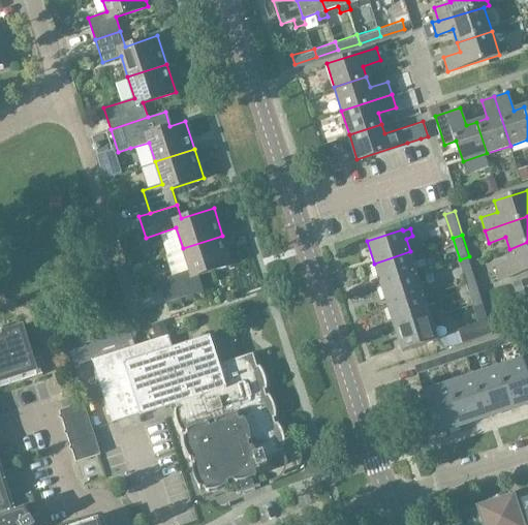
[(231,263),(222,236),(183,248),(189,269),(160,278),(166,300),(204,288),(198,274),(231,263)]
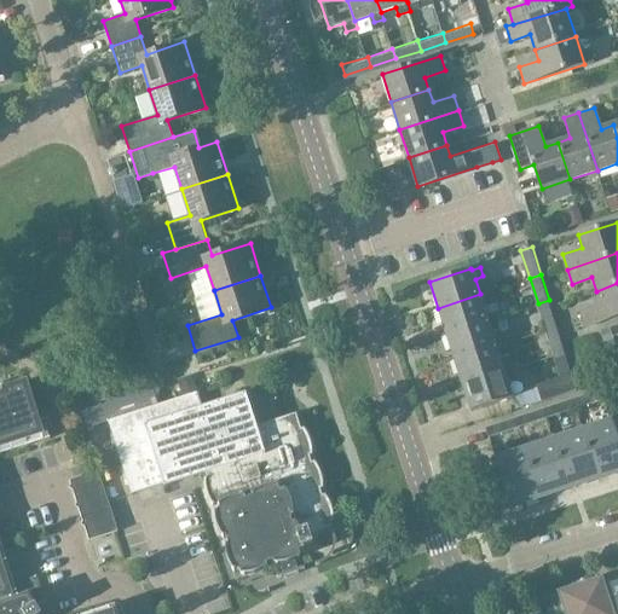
[(617,283),(596,291),(600,303),(581,310),(585,326),(617,314),(617,283)]
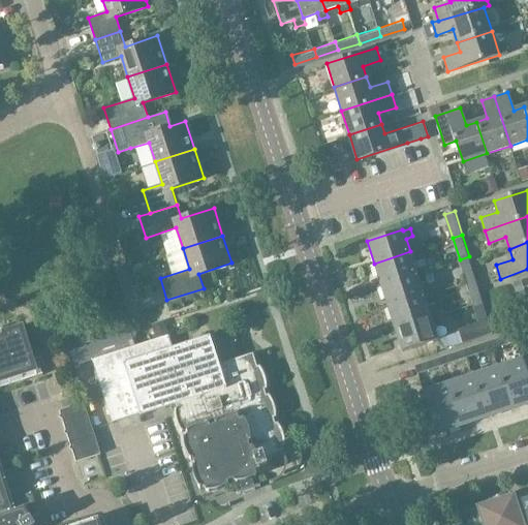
[(417,249),(410,251),(374,264),(381,285),(417,274),(413,260),(421,258),(417,249)]
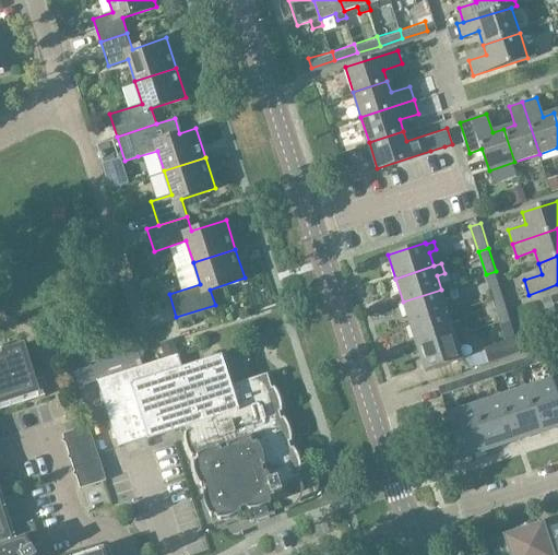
[(486,274),(493,298),(503,294),(496,271),(486,274)]
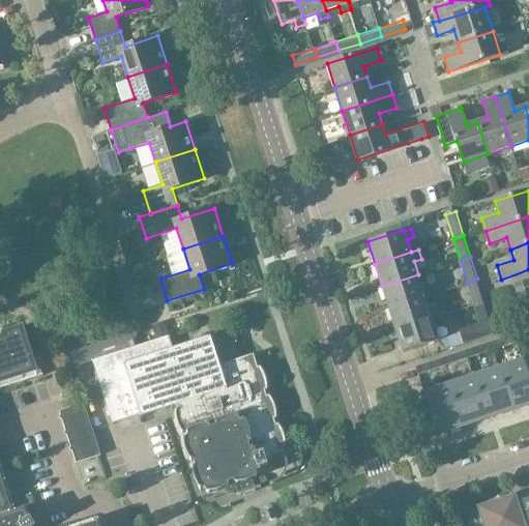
[(382,286),(390,309),(425,297),(421,283),(429,281),(425,271),(418,274),(382,286)]
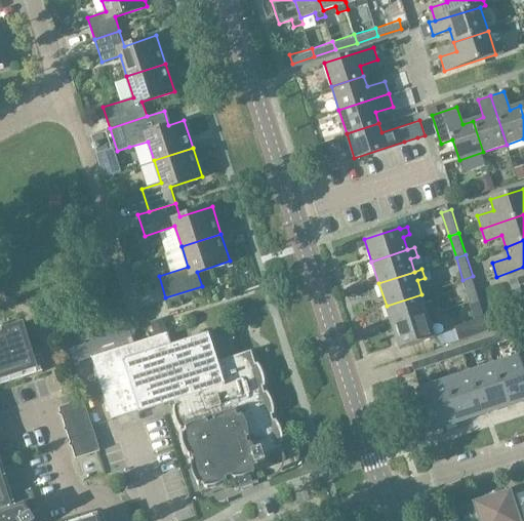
[(462,280),(470,302),(480,298),(473,276),(462,280)]
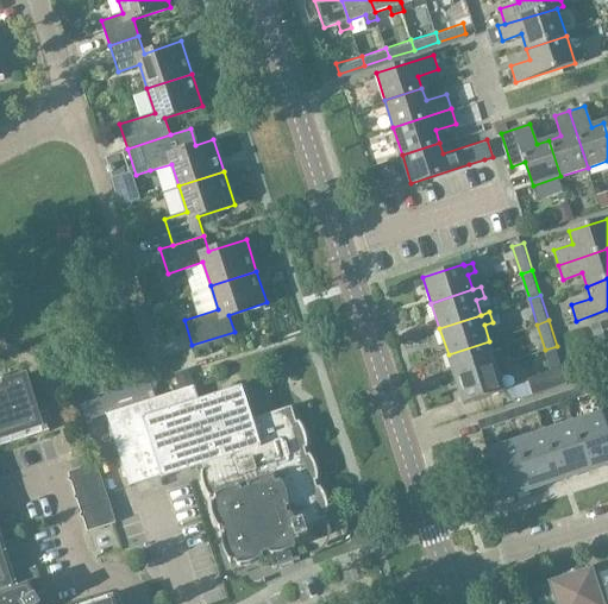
[(456,378),(496,365),(491,350),(500,346),(497,338),(489,341),(449,354),(456,378)]
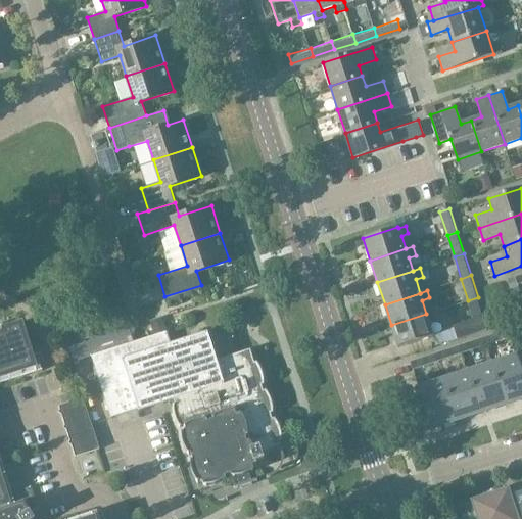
[(474,317),(483,314),(478,297),(468,300),(474,317)]
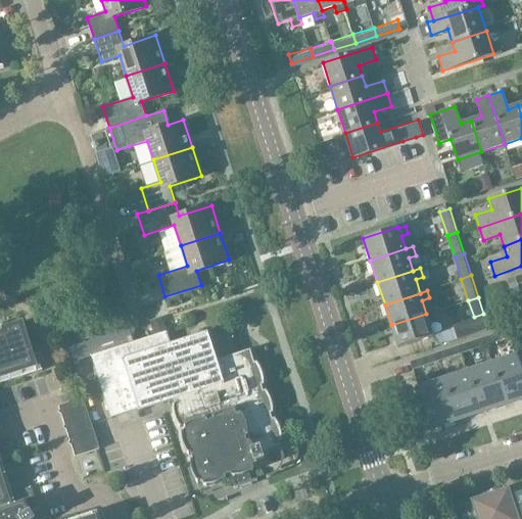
[(433,311),(426,314),(391,325),(398,347),(434,336),(430,322),(436,319),(433,311)]
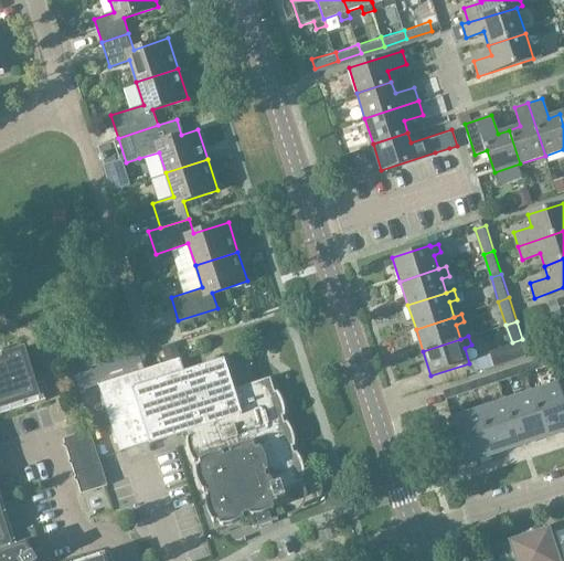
[(527,353),(522,339),(512,342),(490,349),(496,364),(527,353)]
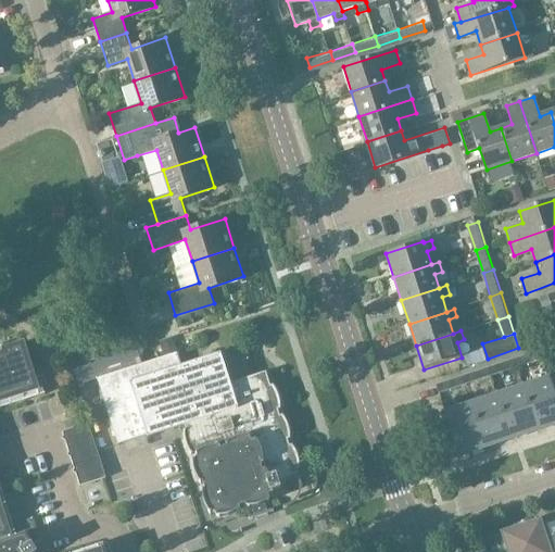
[(0,353),(0,364),(10,397),(38,387),(24,341),(5,348),(7,351),(0,353)]
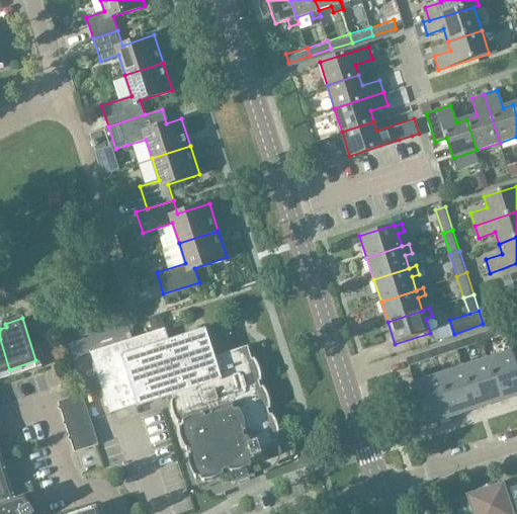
[(491,327),(493,335),(506,331),(503,323),(491,327)]
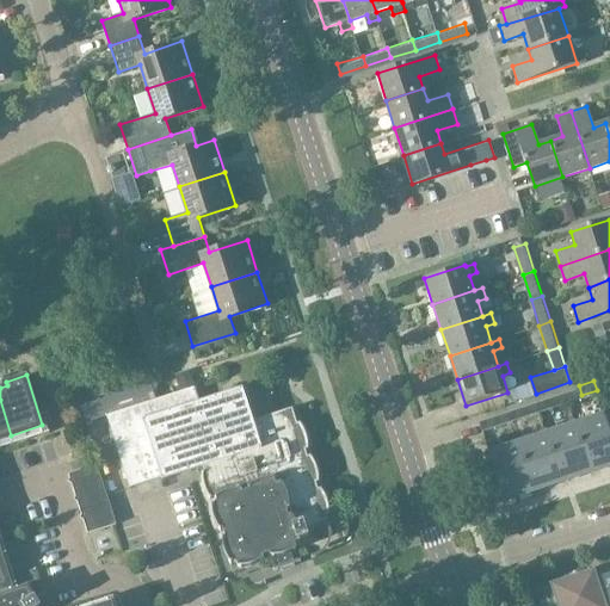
[(313,458),(310,455),(308,456),(306,447),(308,447),(308,445),(308,443),(308,439),(307,434),(306,431),(305,428),(303,426),(301,424),(300,421),(297,424),(293,407),(252,420),(242,388),(199,401),(193,384),(133,403),(129,393),(106,400),(130,486),(162,475),(164,478),(165,478),(165,477),(204,464),(201,469),(203,470),(203,475),(203,478),(204,483),(205,486),(207,488),(208,490),(209,493),(211,496),(213,495),(214,499),(219,499),(216,502),(214,502),(214,507),(214,509),(214,513),(215,517),(216,519),(217,523),(219,525),(220,527),(222,530),(225,527),(227,536),(223,536),(223,539),(223,543),(225,546),(226,550),(227,554),(228,556),(230,560),(232,562),(234,560),(239,562),(239,566),(242,566),(246,564),(250,564),(254,562),(257,561),(260,560),(265,557),(263,555),(271,551),(271,555),(275,555),(278,555),(282,567),(283,567),(282,563),(293,560),(294,563),(296,563),(291,550),(294,549),(297,546),(296,544),(297,540),(301,540),(301,537),(309,535),(306,525),(328,519),(326,513),(330,513),(330,511),(328,507),(328,505),(328,501),(327,499),(326,495),(324,492),(321,488),(321,487),(319,489),(315,481),(319,481),(319,478),(319,475),(319,472),(318,470),(318,468),(316,465),(314,461),(313,458)]
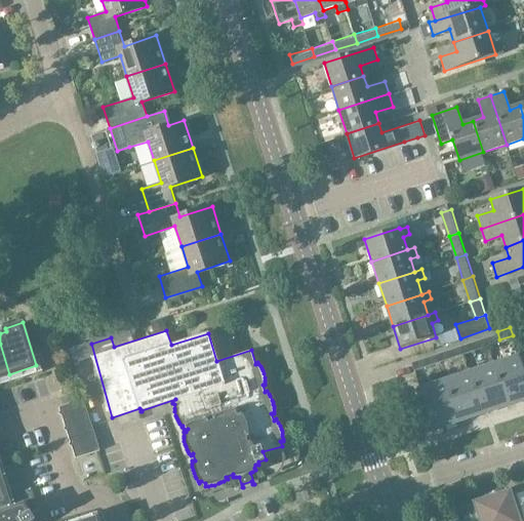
[(499,339),(497,331),(484,336),(487,344),(499,339)]
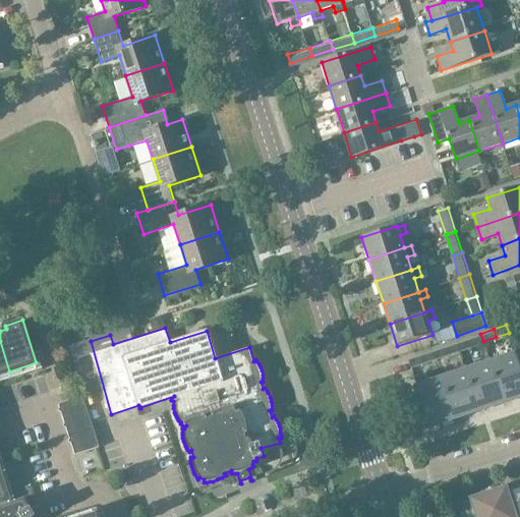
[(468,338),(471,345),(483,341),(480,334),(468,338)]
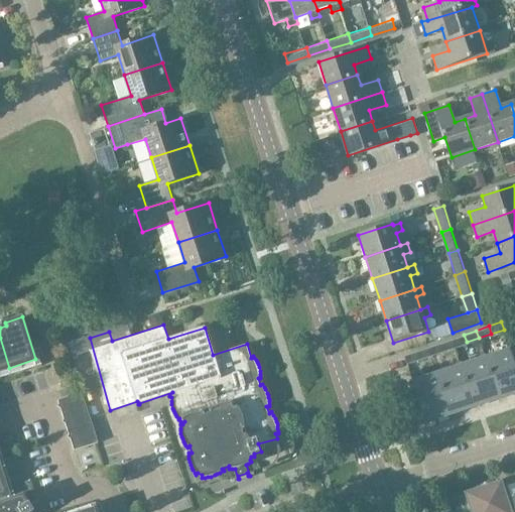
[(455,346),(467,342),(464,335),(452,339),(455,346)]
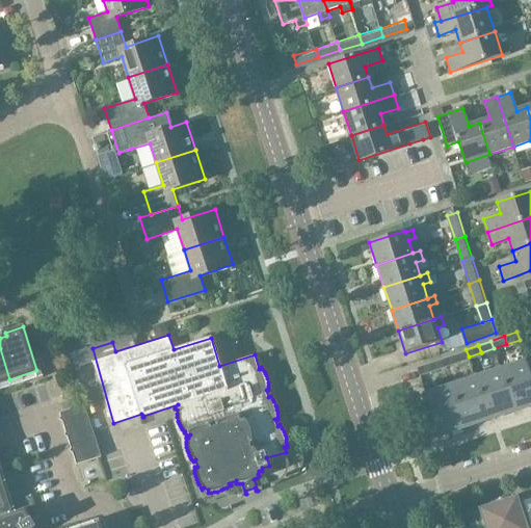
[(0,381),(9,379),(0,348),(0,381)]
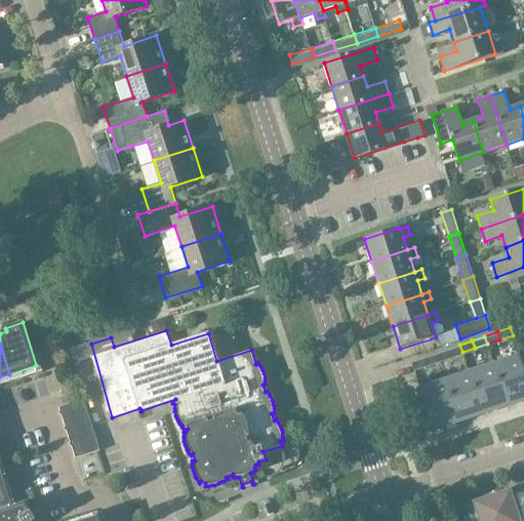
[(447,349),(450,356),(462,352),(459,345),(447,349)]
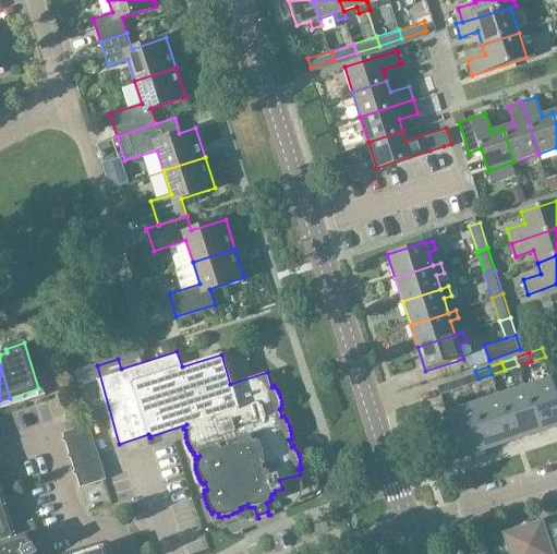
[(465,383),(479,378),(475,371),(463,375),(465,383)]
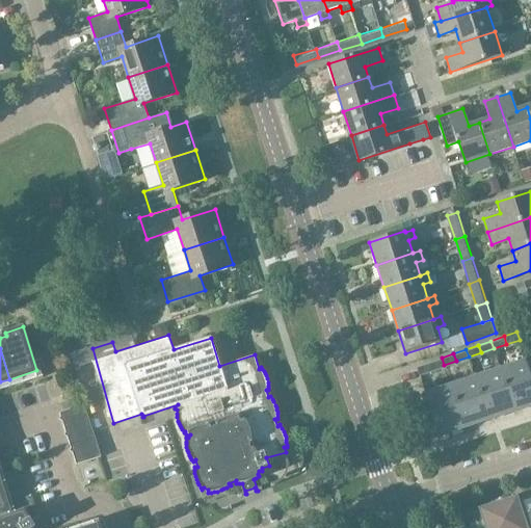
[(429,361),(432,369),(444,365),(442,358),(429,361)]
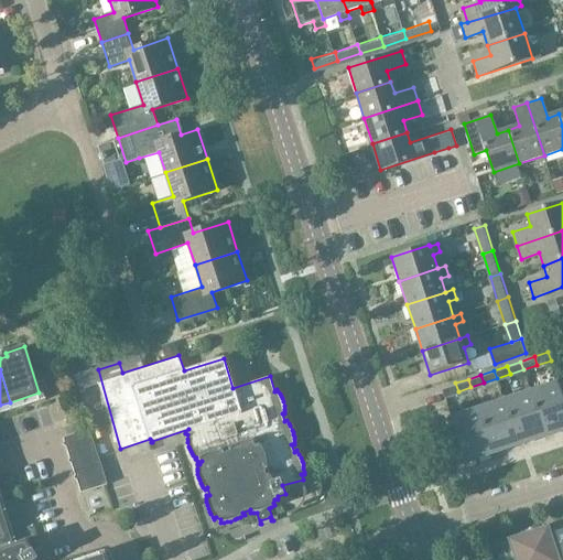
[(445,396),(458,391),(455,383),(443,387),(445,396)]
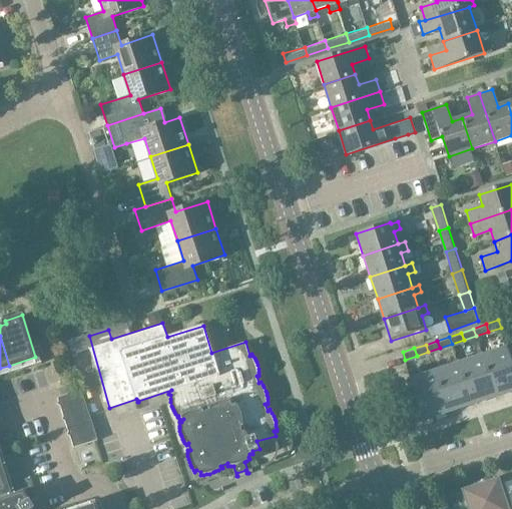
[(511,362),(511,349),(507,351),(507,349),(483,357),(496,396),(511,389),(511,362)]
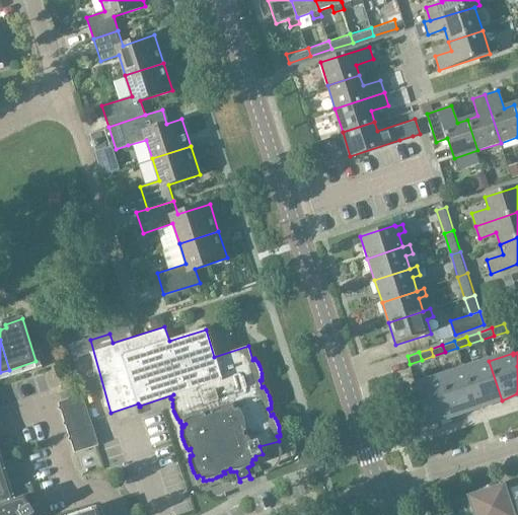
[(502,400),(489,361),(464,369),(477,409),(502,400)]
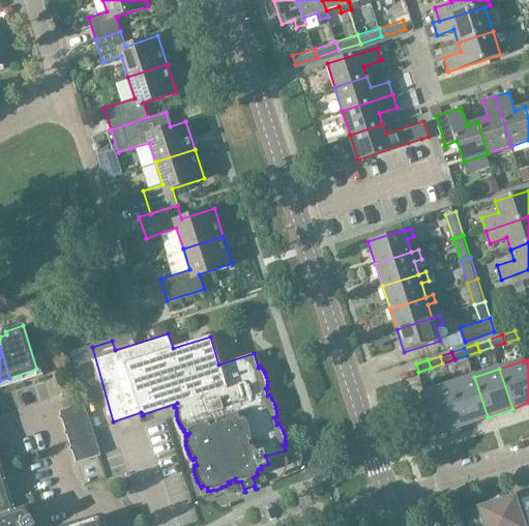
[(449,385),(463,426),(488,417),(474,377),(449,385)]
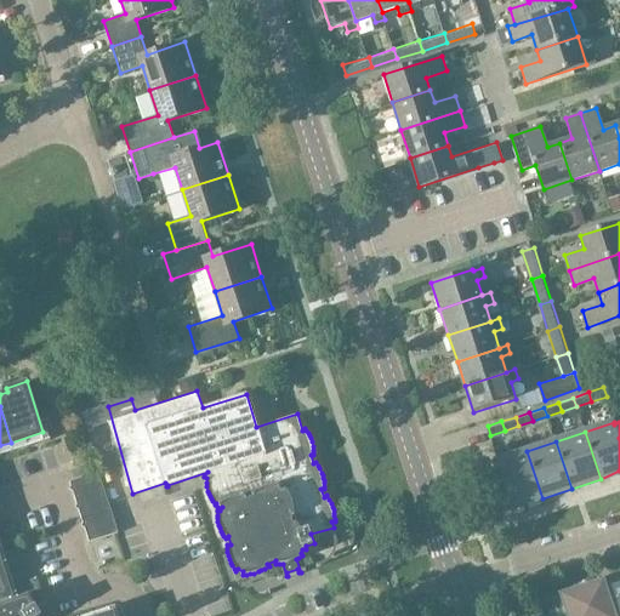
[(513,508),(542,498),(527,451),(498,461),(513,508)]
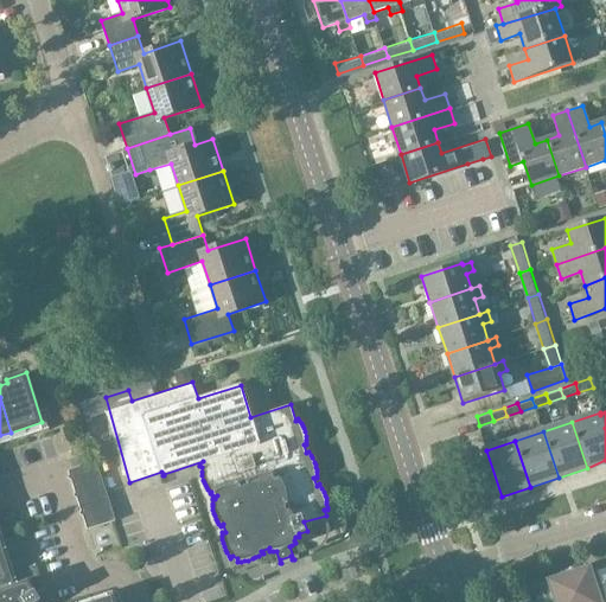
[(88,526),(116,518),(97,460),(70,468),(88,526)]
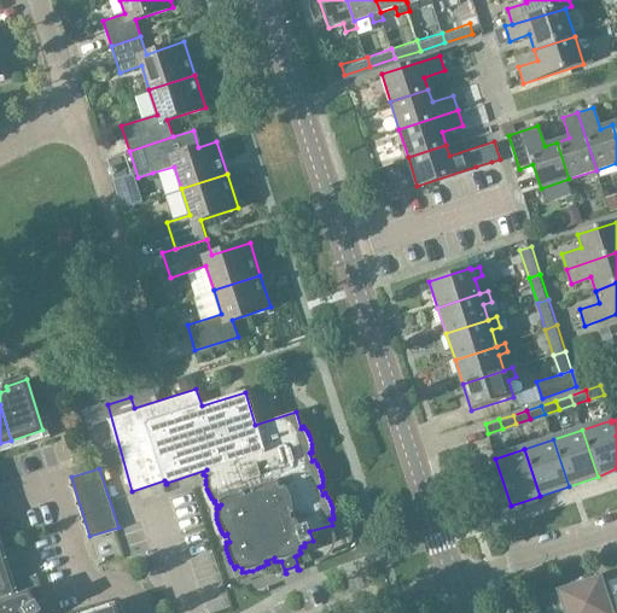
[(11,588),(1,560),(0,560),(0,594),(9,591),(11,588)]
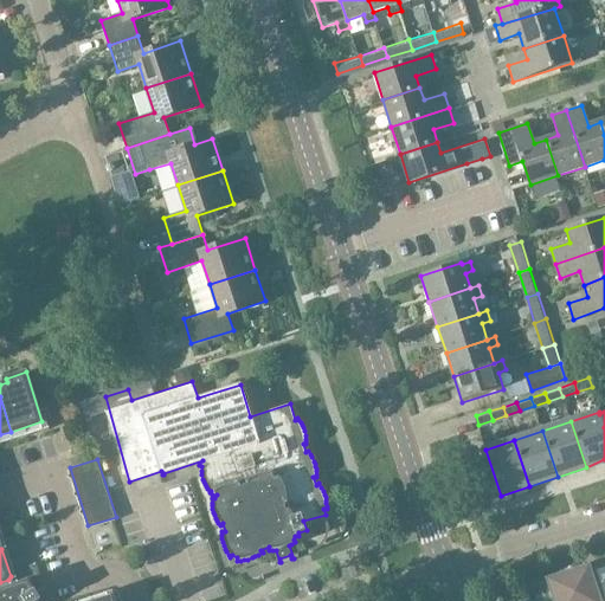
[(590,563),(549,577),(557,600),(604,600),(604,564),(592,570),(590,563)]
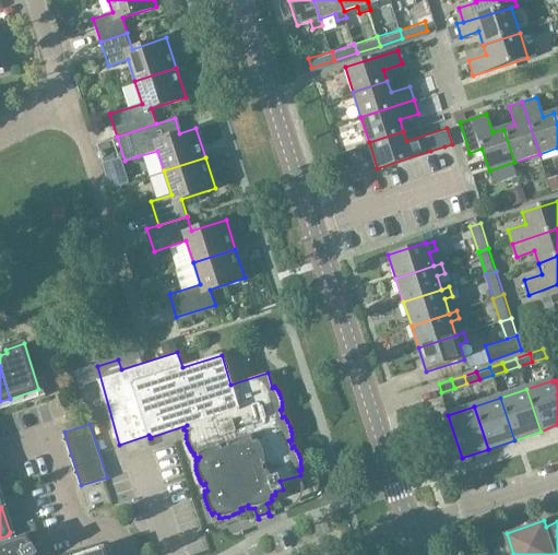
[(8,535),(0,538),(0,554),(37,554),(38,554),(34,547),(43,541),(42,540),(39,541),(28,524),(16,532),(15,530),(14,530),(16,534),(8,535)]
